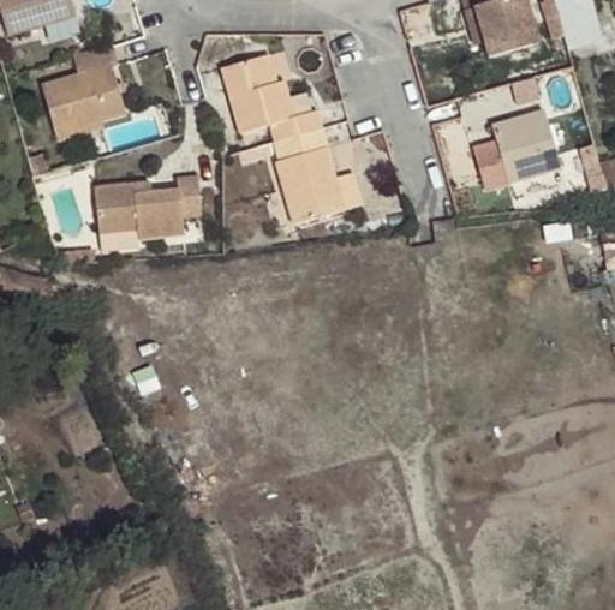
[(0,0),(0,10),(6,34),(73,15),(70,0),(0,0)]
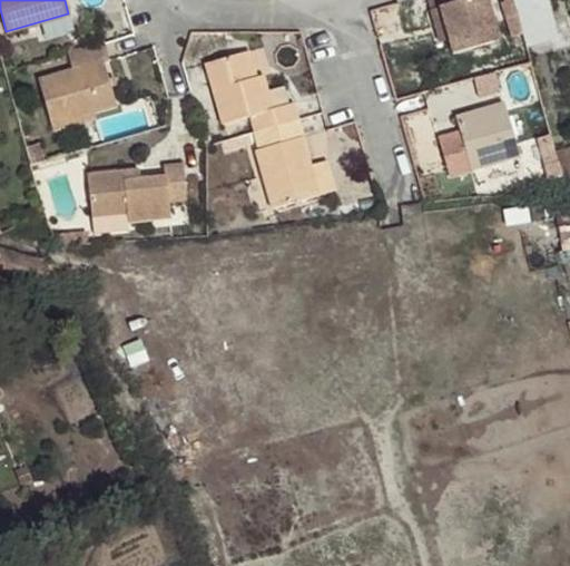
[(425,0),(438,41),(448,38),(440,6),(443,5),(441,0),(425,0)]
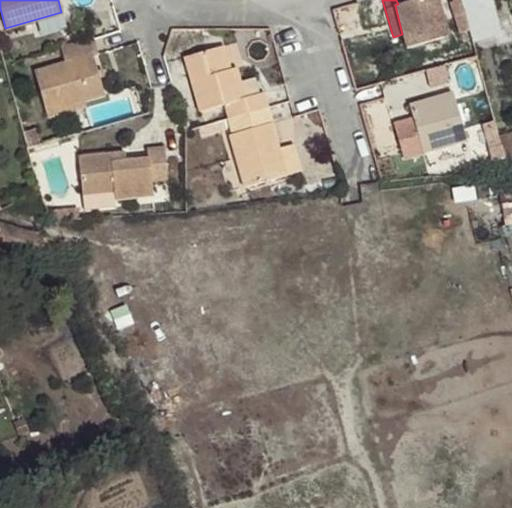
[(395,5),(402,34),(406,45),(447,34),(437,0),(412,0),(398,4),(395,5)]
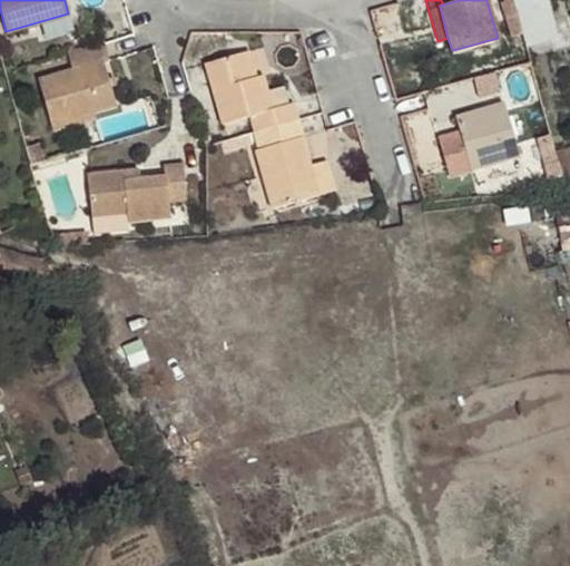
[(514,15),(511,0),(501,0),(505,17),(514,15)]
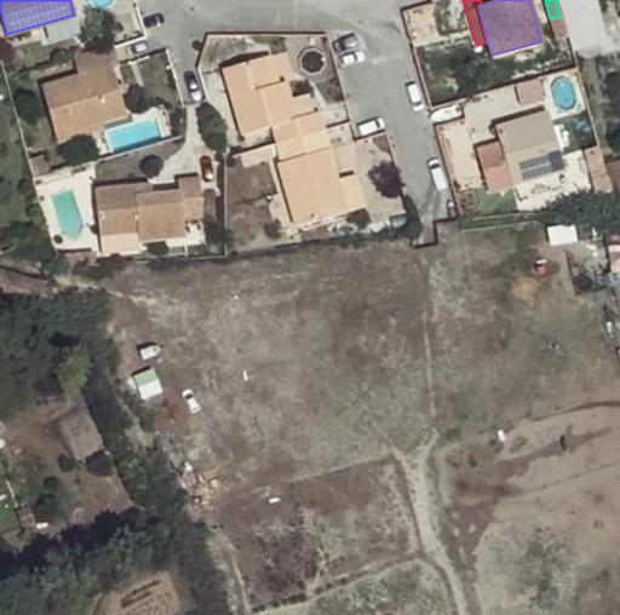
[(556,0),(560,16),(569,49),(609,35),(598,0),(556,0)]
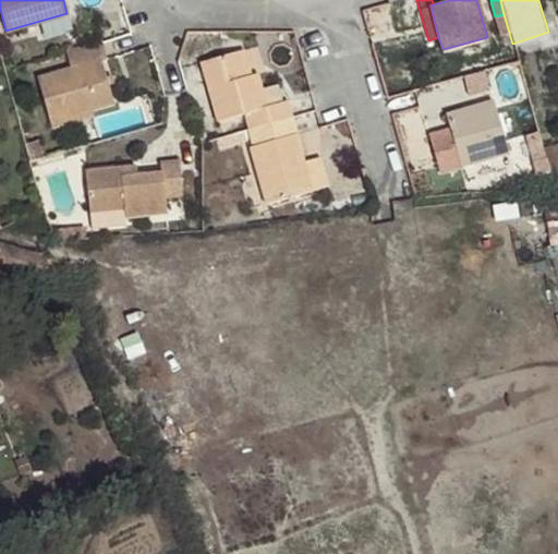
[(108,57),(102,38),(64,50),(69,67),(36,75),(50,120),(113,103),(101,59),(108,57)]
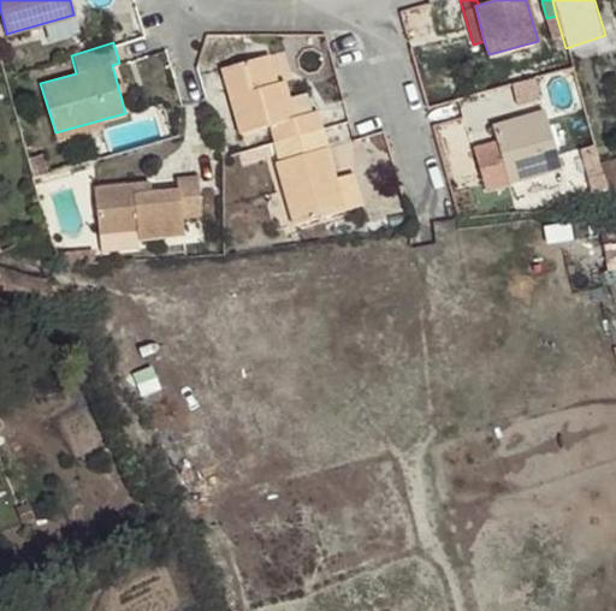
[(268,124),(273,141),(324,125),(318,108),(296,114),(285,78),(272,82),(262,55),(219,67),(238,132),(268,124)]
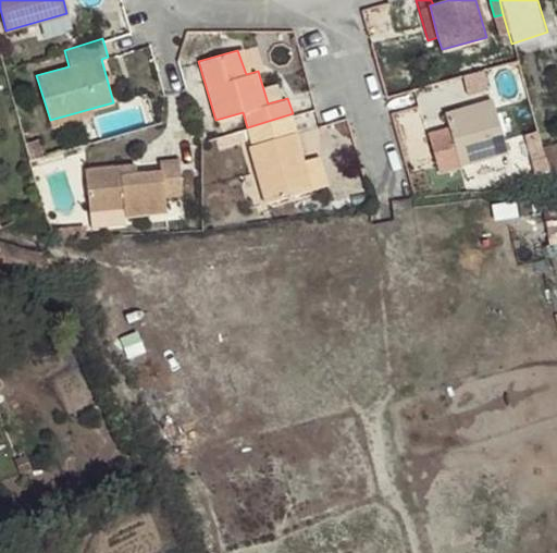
[(493,99),(468,107),(470,115),(446,121),(448,128),(429,133),(440,171),(507,152),(493,99)]
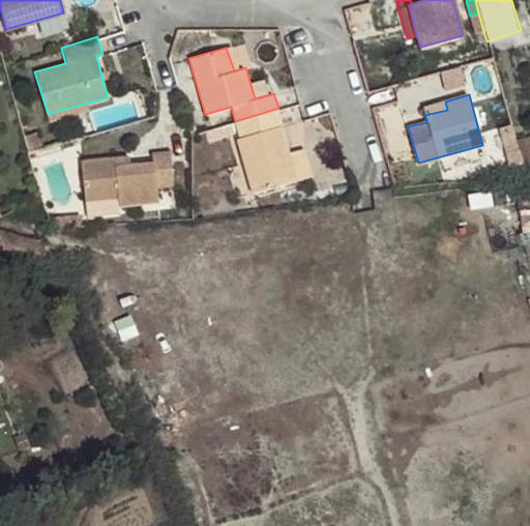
[(447,110),(445,101),(423,108),(424,115),(447,110)]
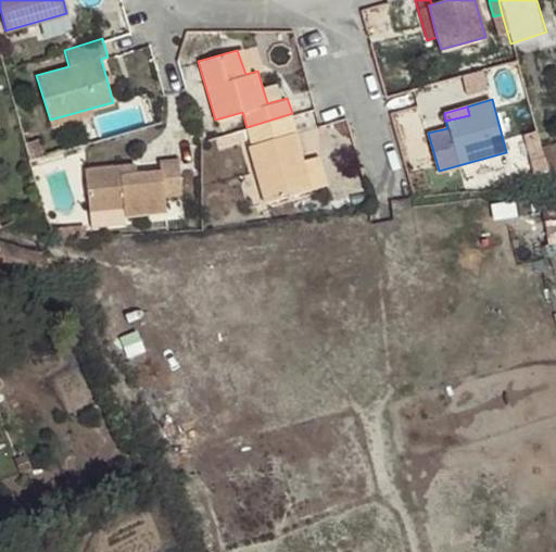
[(313,187),(295,132),(249,145),(265,201),(313,187)]
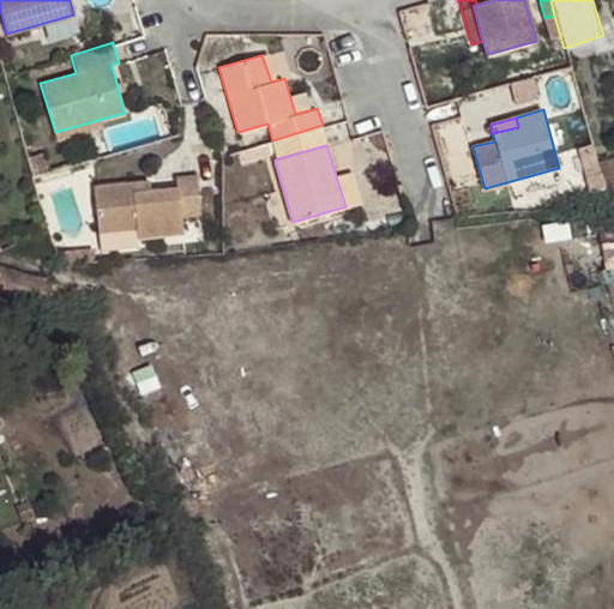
[(613,160),(597,163),(601,174),(605,185),(606,190),(613,186),(613,160)]
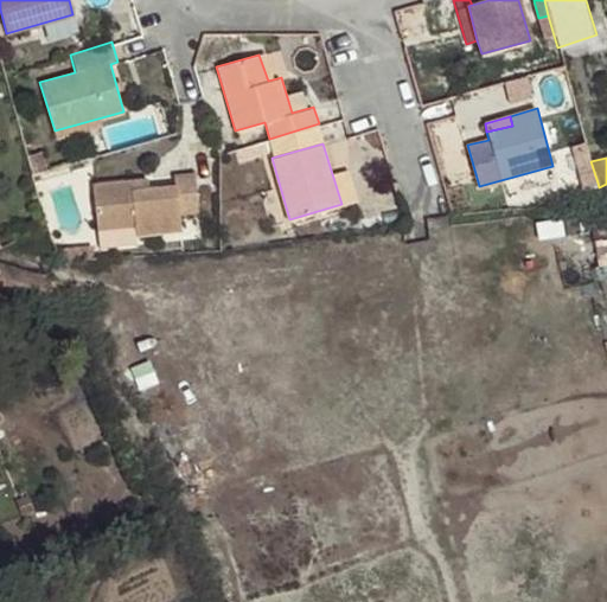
[(582,175),(585,190),(599,187),(598,183),(594,172),(582,175)]
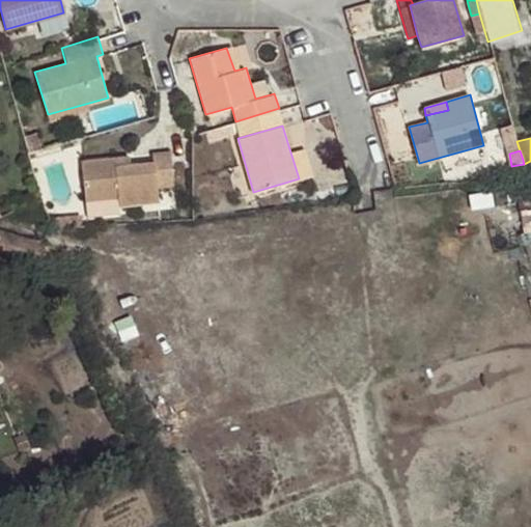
[(154,161),(130,163),(114,163),(114,158),(82,160),(85,198),(118,195),(119,205),(159,202),(158,187),(174,186),(169,151),(154,153),(154,161)]
